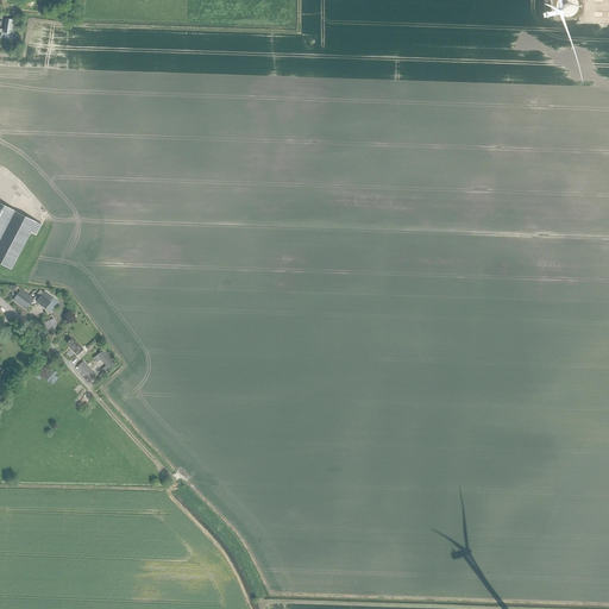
[(16,20),(6,19),(4,33),(13,35),(16,20)]
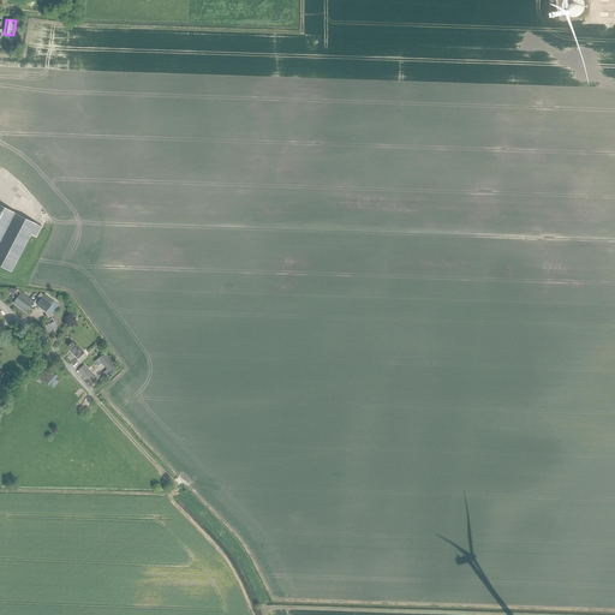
[(0,266),(11,273),(36,225),(0,204),(0,266)]
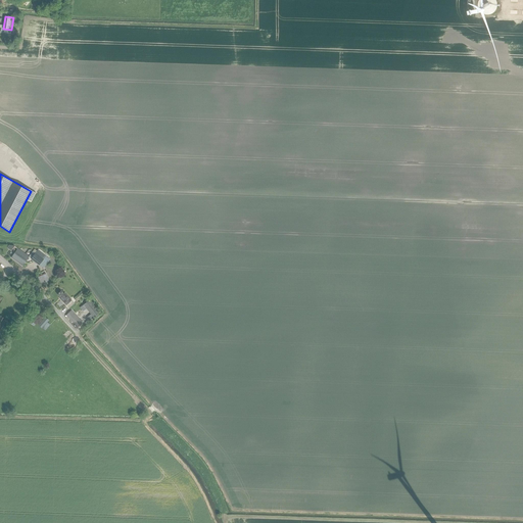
[(30,257),(17,248),(11,257),(22,267),(30,257)]
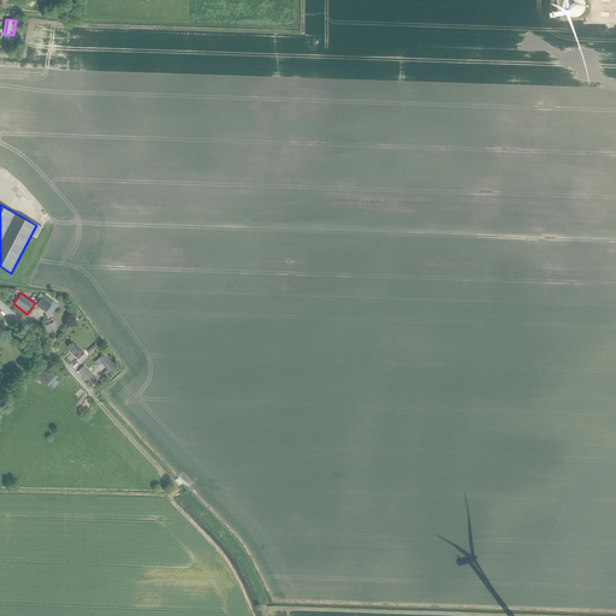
[(54,302),(45,295),(36,306),(46,313),(54,302)]
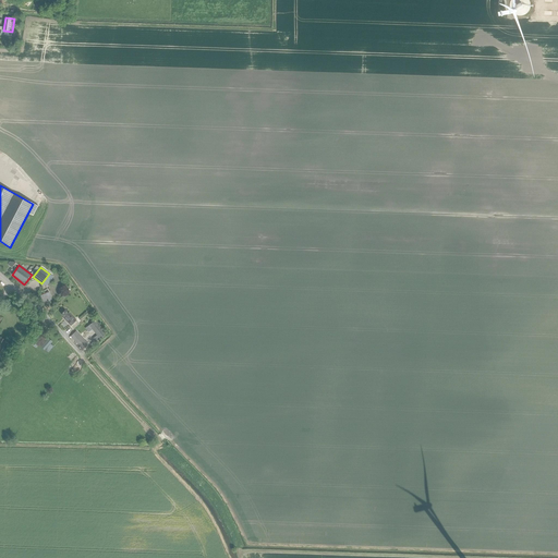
[(51,300),(48,291),(40,295),(44,303),(51,300)]
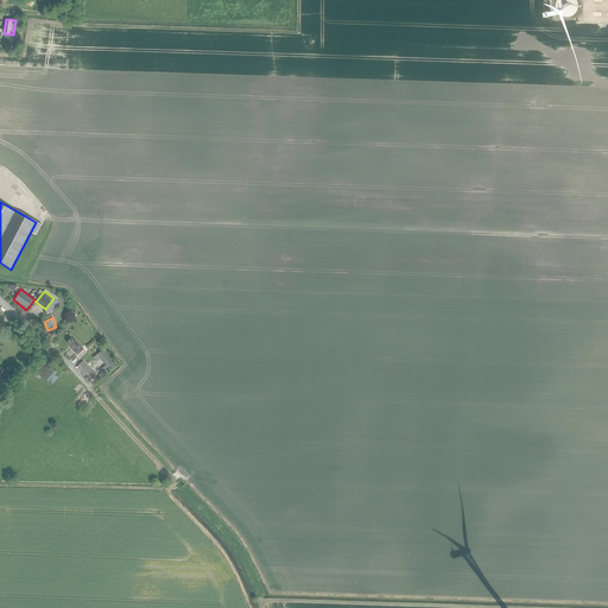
[(75,341),(75,342),(71,339),(67,342),(70,346),(69,347),(77,355),(83,349),(75,341)]
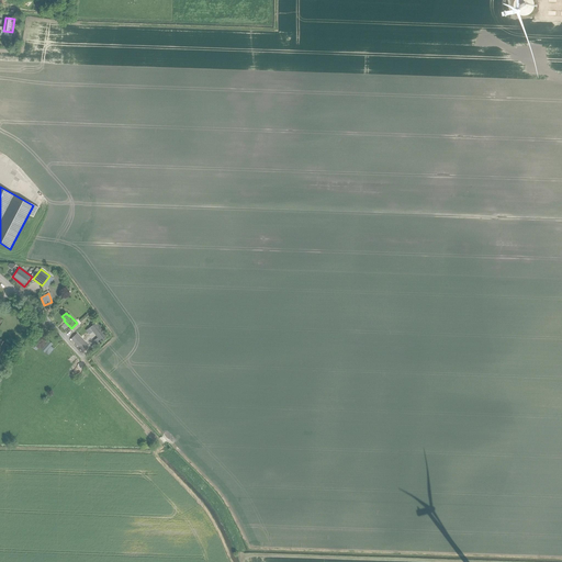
[(108,336),(97,322),(86,329),(89,334),(92,330),(98,337),(94,340),(97,344),(108,336)]
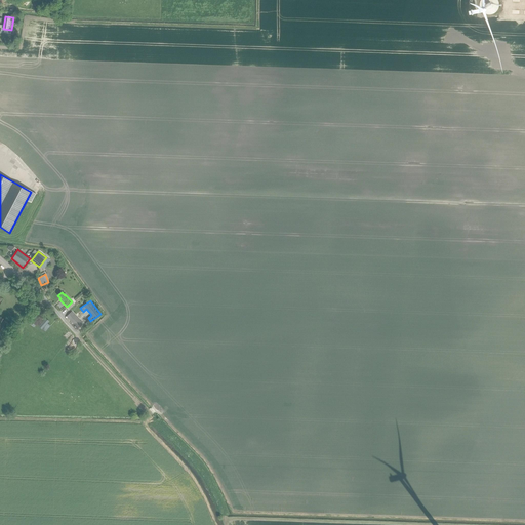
[(83,323),(72,311),(66,316),(78,328),(83,323)]
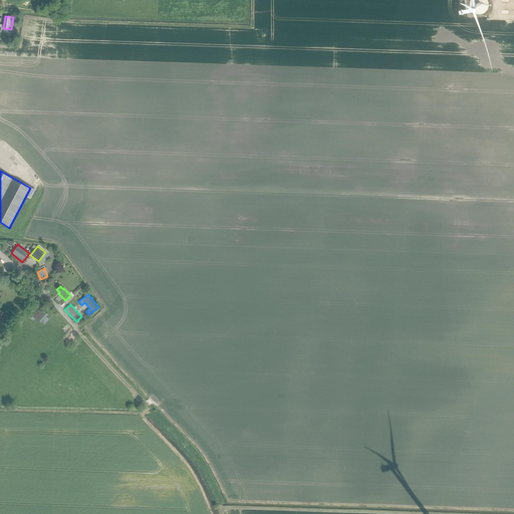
[(41,322),(46,316),(48,315),(45,312),(38,319),(41,322)]
